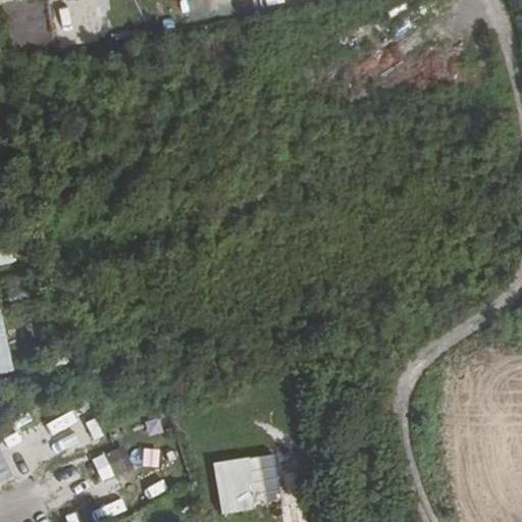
[(178,0),(180,20),(211,18),(209,0),(178,0)]
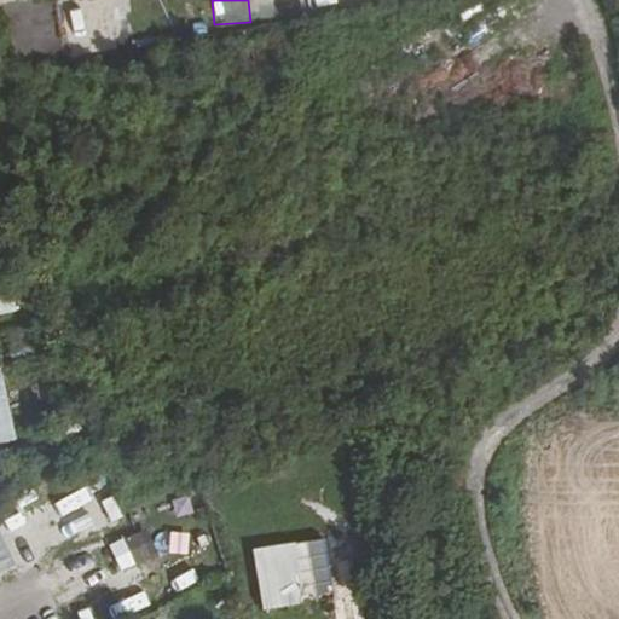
[(301,0),(304,11),(339,7),(337,0),(301,0)]
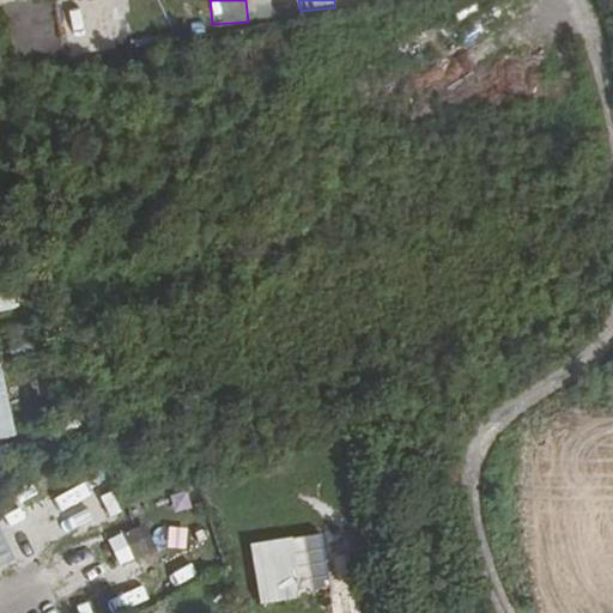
[(13,292),(0,293),(0,311),(14,310),(13,292)]
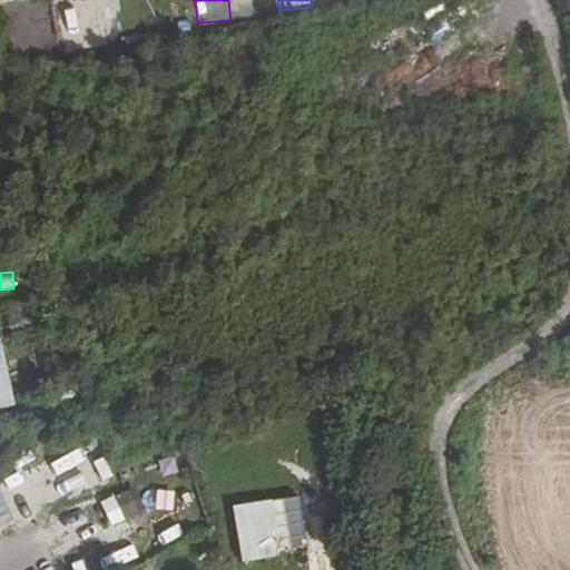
[(0,410),(16,406),(0,346),(0,410)]
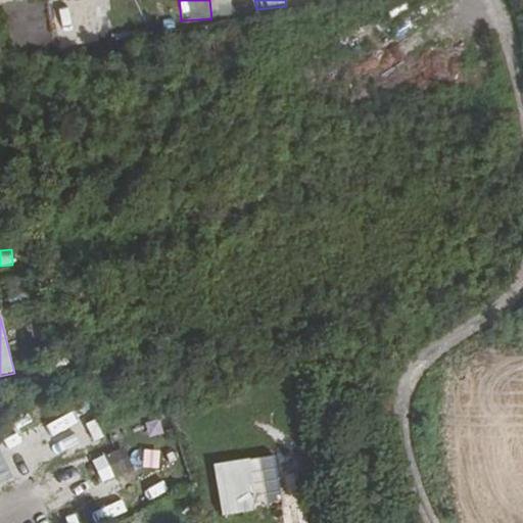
[(38,463),(65,447),(51,421),(24,435),(38,463)]
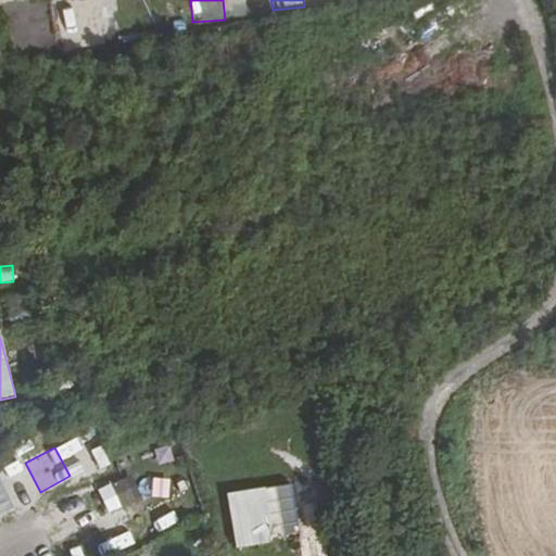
[(108,512),(140,498),(131,475),(99,488),(108,512)]
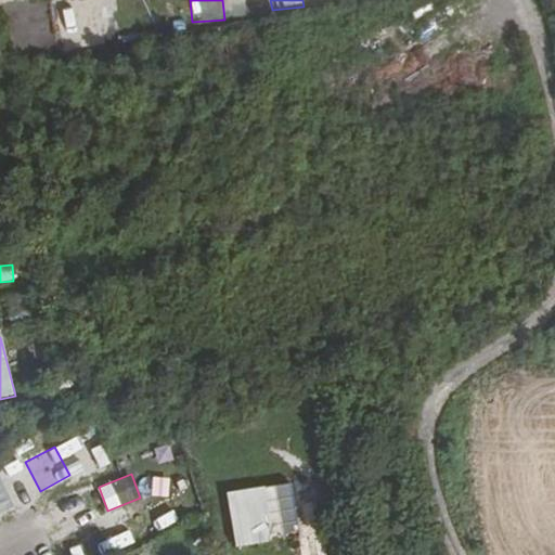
[(293,485),(227,491),(233,547),(299,541),(293,485)]
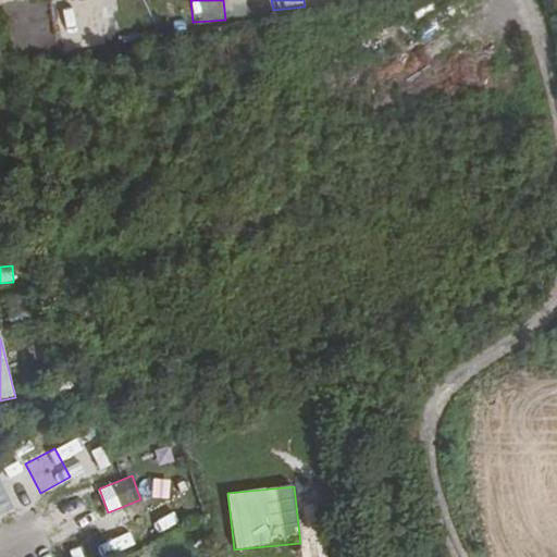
[(58,528),(91,520),(88,507),(54,515),(58,528)]
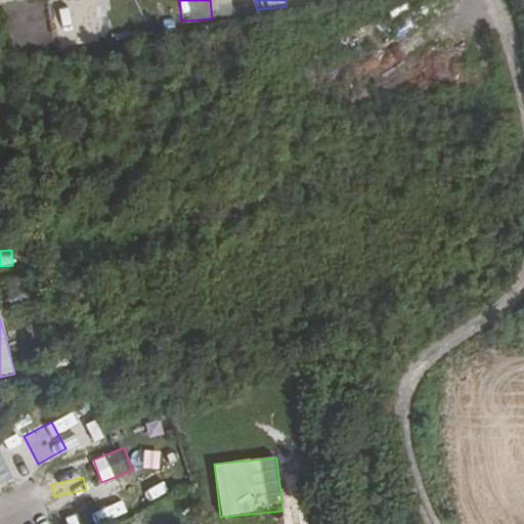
[(285,515),(286,523),(307,523),(306,512),(285,515)]
